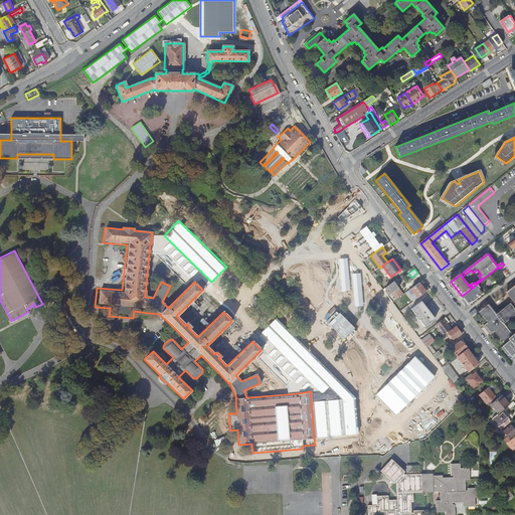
[(373,275),(376,279),(384,274),(380,270),(373,275)]
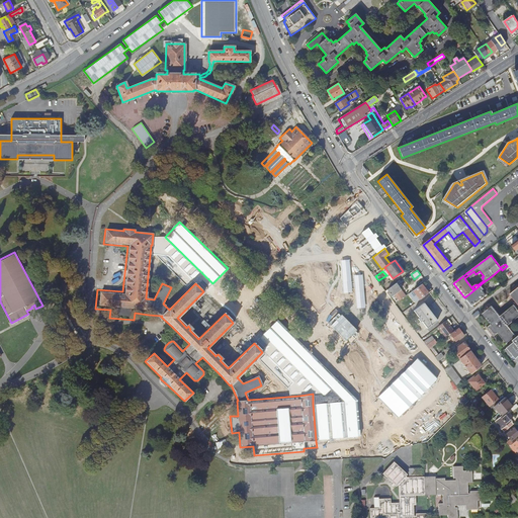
[(466,281),(476,274),(473,271),(464,278),(466,281)]
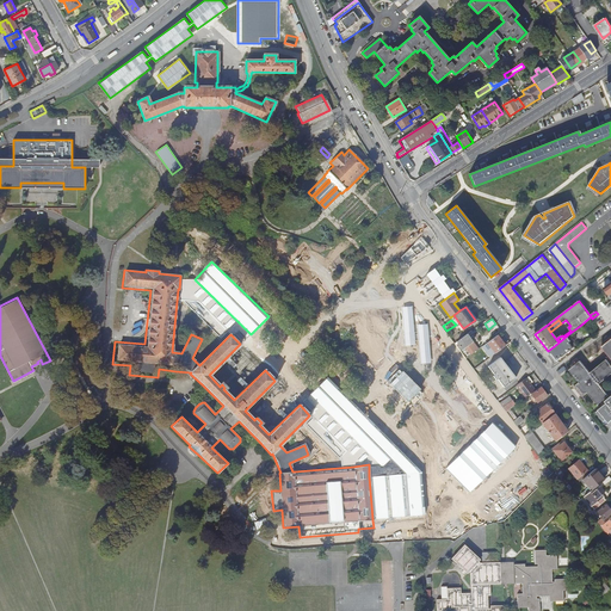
[(278,323),(270,332),(285,349),(294,340),(278,323)]
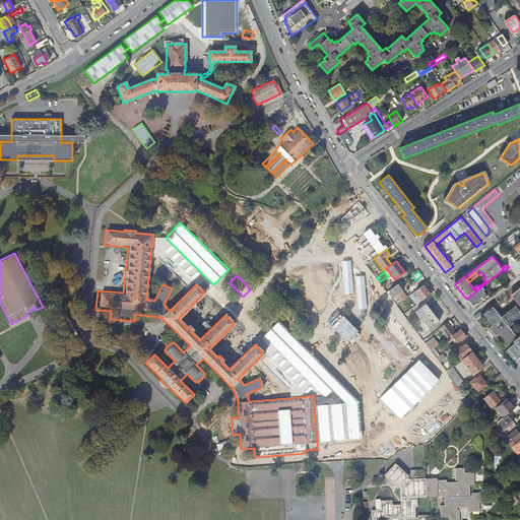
[(407,297),(397,283),(386,291),(387,293),(389,291),(393,297),(397,294),(399,295),(402,300),(407,297)]
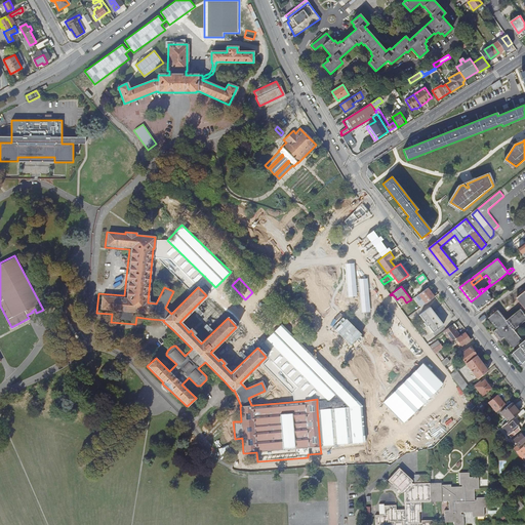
[(434,296),(427,287),(418,293),(426,303),(434,296)]
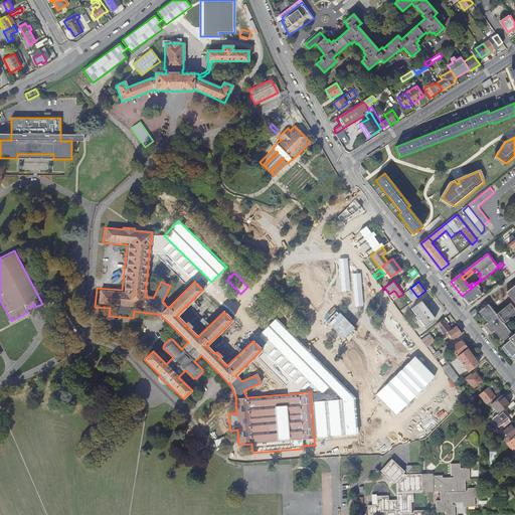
[(471,289),(462,296),(465,299),(464,300),(465,300),(465,301),(467,299),(471,305),(471,304),(484,294),(480,289),(482,288),(478,283),(472,288),(471,289)]
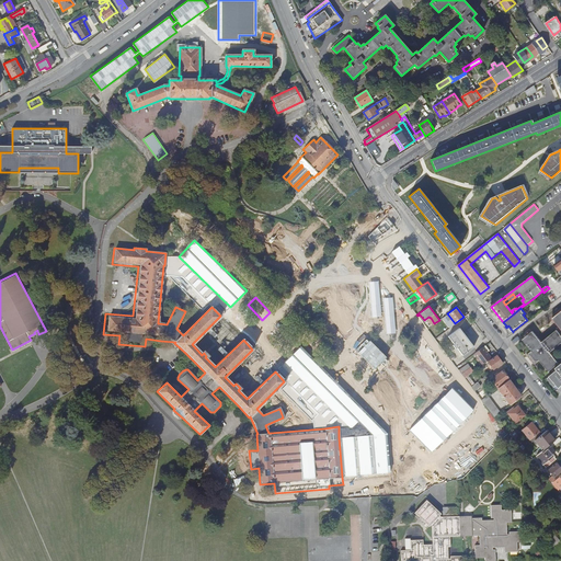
[(437,336),(431,327),(427,329),(435,339),(437,336)]
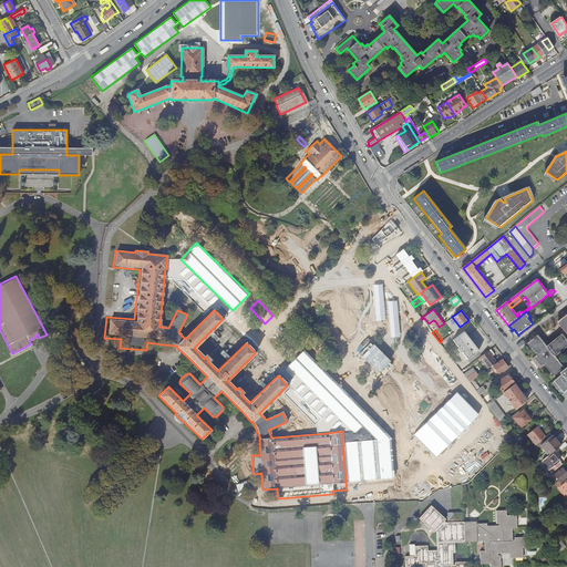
[(471,340),(464,331),(453,339),(460,347),(457,349),(459,350),(471,340)]
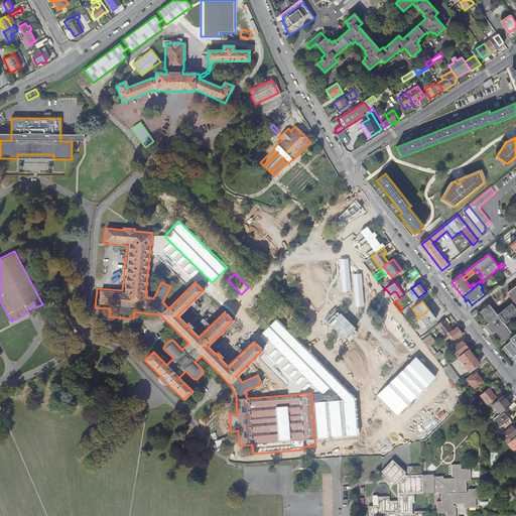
[(515,315),(515,308),(514,305),(512,303),(498,314),(490,305),(481,312),(489,323),(487,326),(488,326),(490,330),(494,334),(496,332),(505,342),(514,335),(506,325),(515,315)]
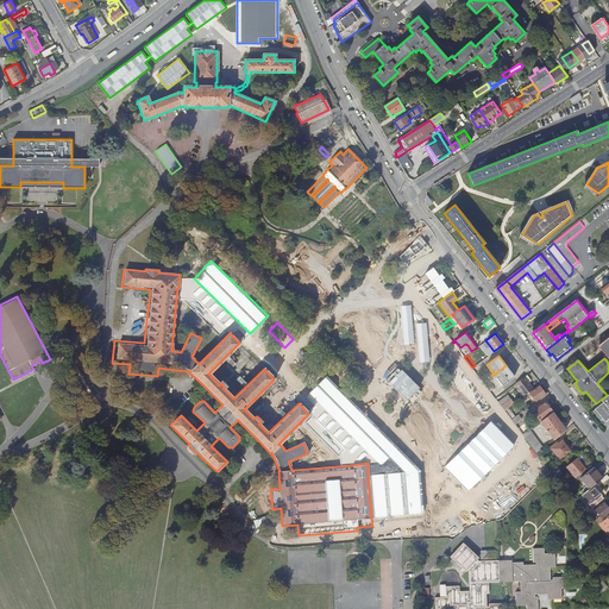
[(514,376),(506,365),(493,376),(494,377),(496,376),(502,384),(514,376)]
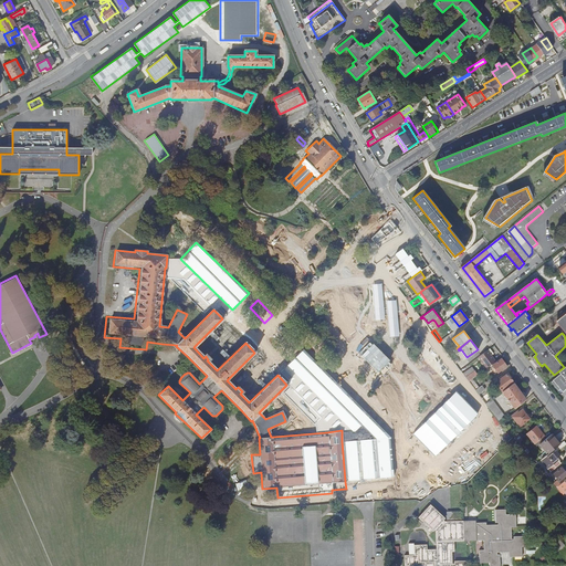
[(486,349),(478,356),(486,367),(494,360),(491,355),(486,349)]
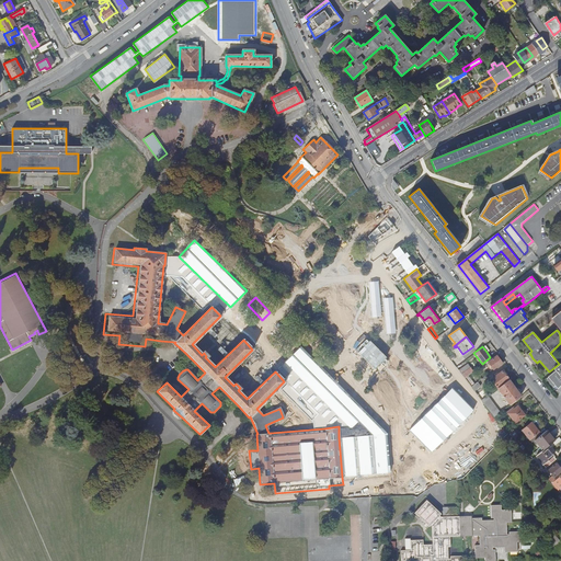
[(387,434),(300,347),(286,362),(351,426),(358,420),(374,435),(339,437),(342,477),(390,472),(387,434)]
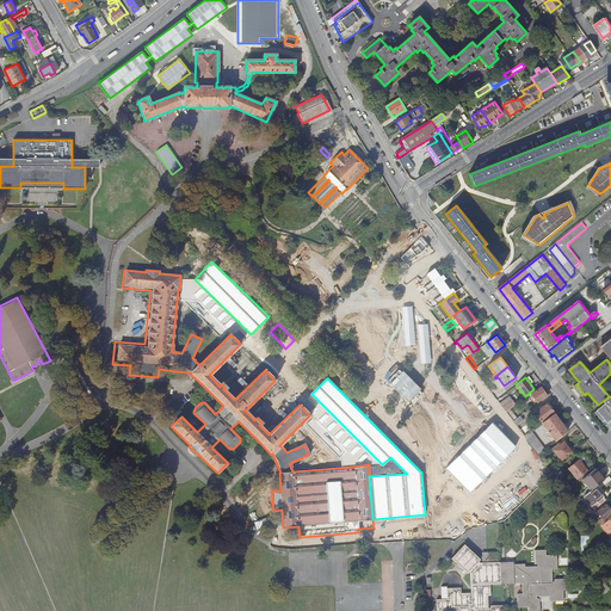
[(547,395),(541,387),(531,394),(537,402),(547,395)]
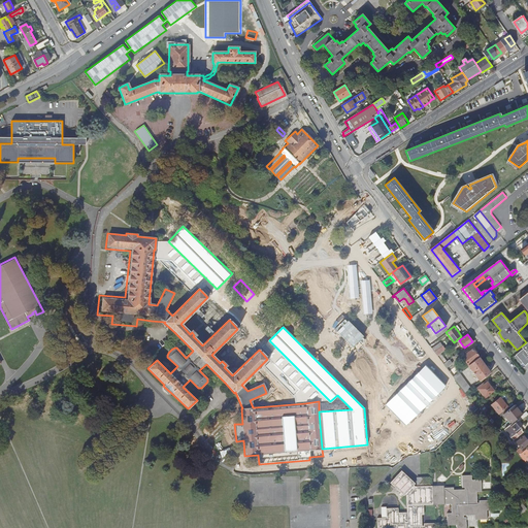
[(431,349),(434,352),(442,345),(440,342),(431,349)]
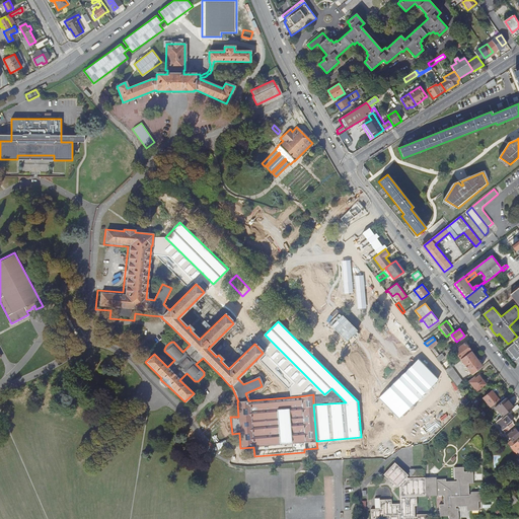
[(518,337),(514,341),(516,343),(506,351),(512,359),(515,356),(517,359),(518,357),(518,337)]
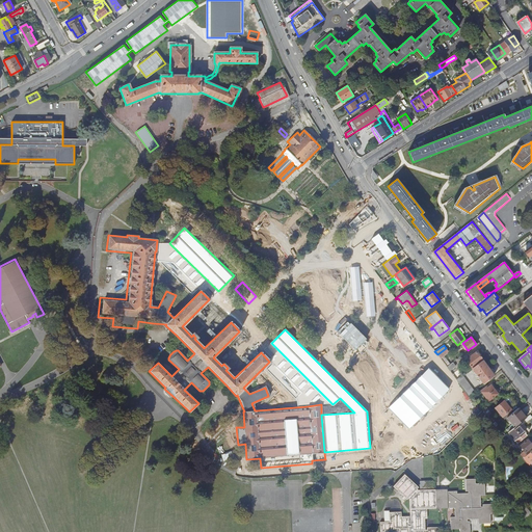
[(437,354),(440,357),(444,355),(449,351),(446,348),(437,354)]
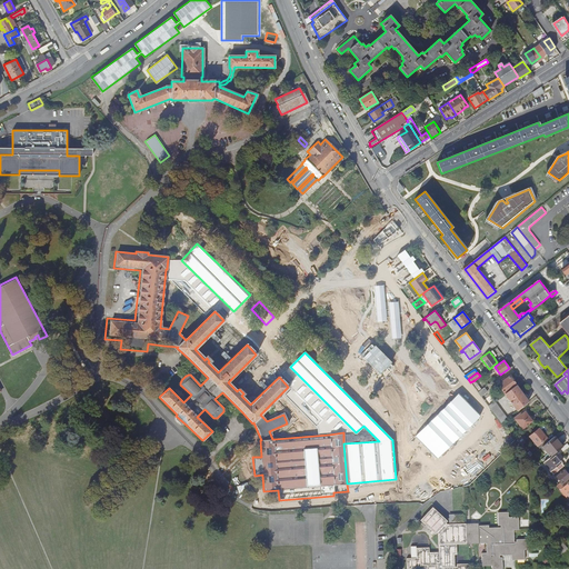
[(515,379),(511,375),(498,385),(505,393),(516,385),(512,380),(515,379)]
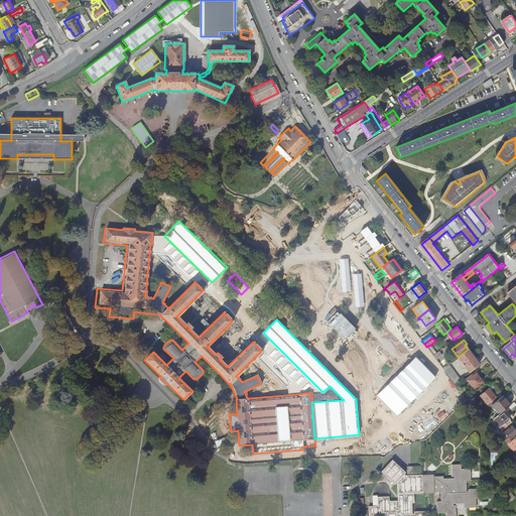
[(437,353),(430,345),(426,347),(433,356),(437,353)]
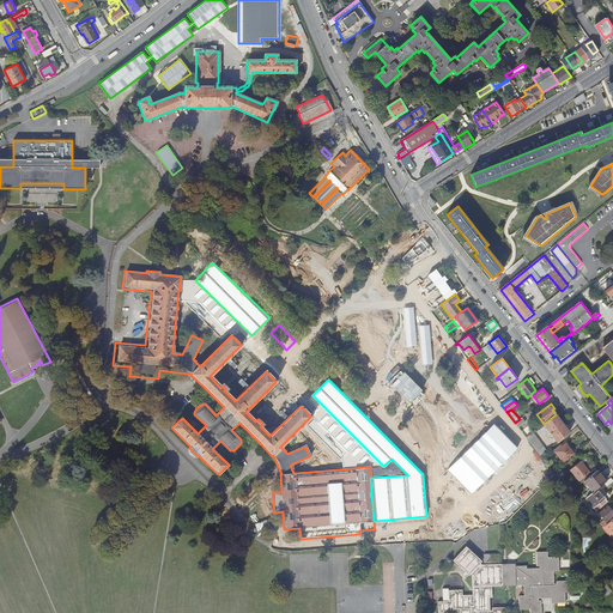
[(569,432),(556,414),(544,424),(542,424),(556,442),(569,432)]
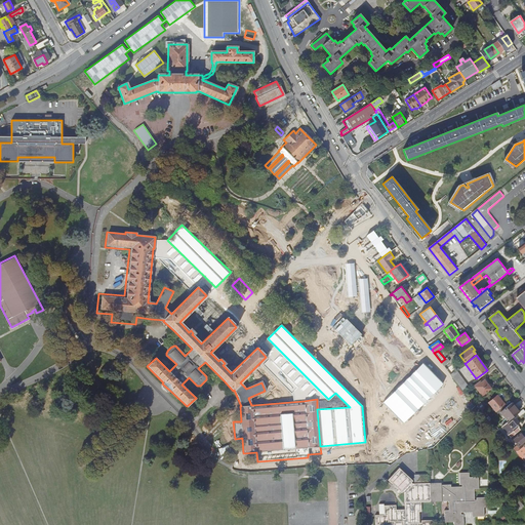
[(443,384),(422,363),(382,402),(403,423),(443,384)]
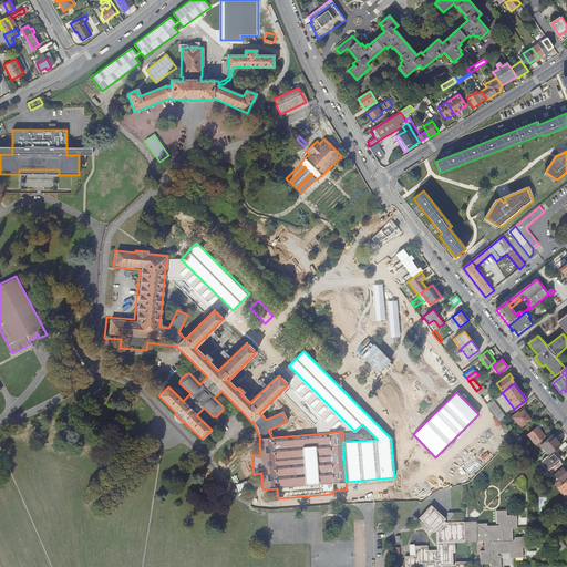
[(505,416),(493,399),(487,403),(500,420),(505,416)]
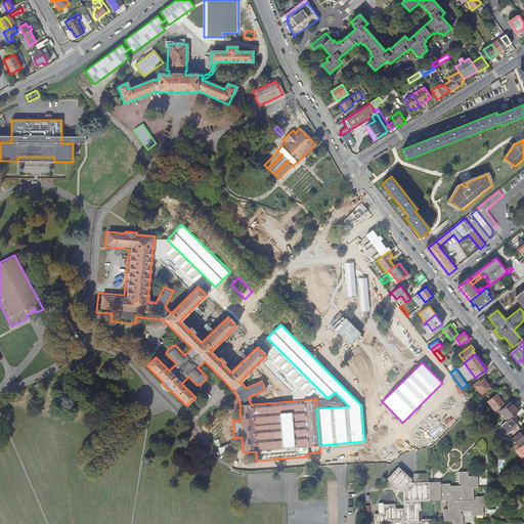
[(490,388),(483,379),(480,382),(479,380),(474,384),(481,394),(490,388)]
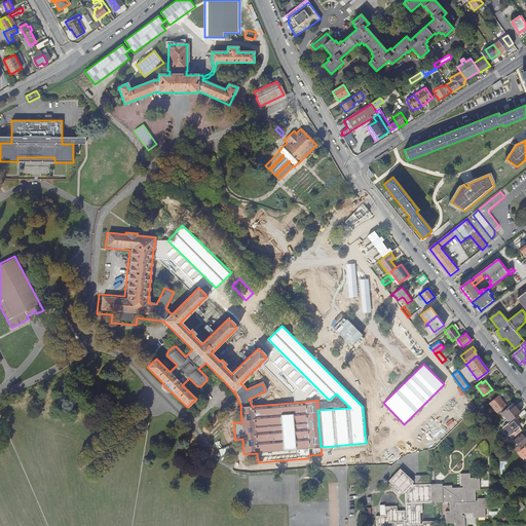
[(497,396),(489,403),(496,412),(505,405),(497,396)]
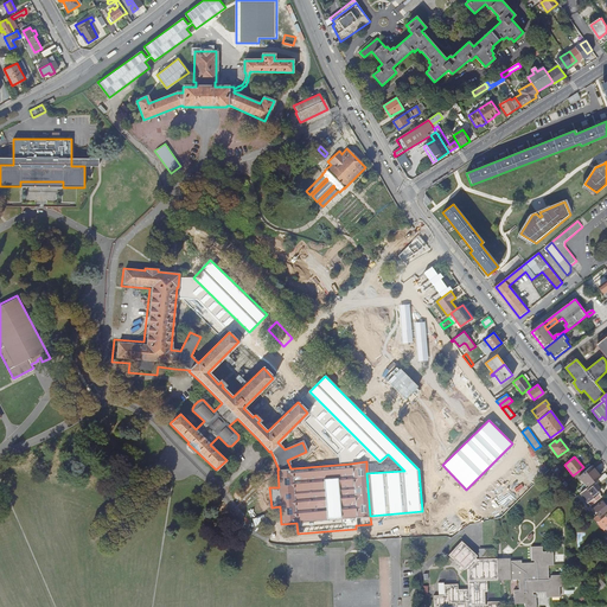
[(600,477),(590,465),(576,477),(587,487),(590,484),(596,479),(600,477)]
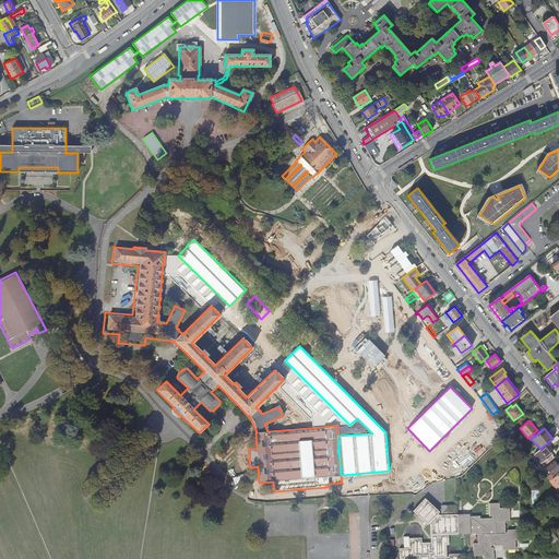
[(554,458),(544,445),(540,449),(534,454),(544,465),(554,458)]
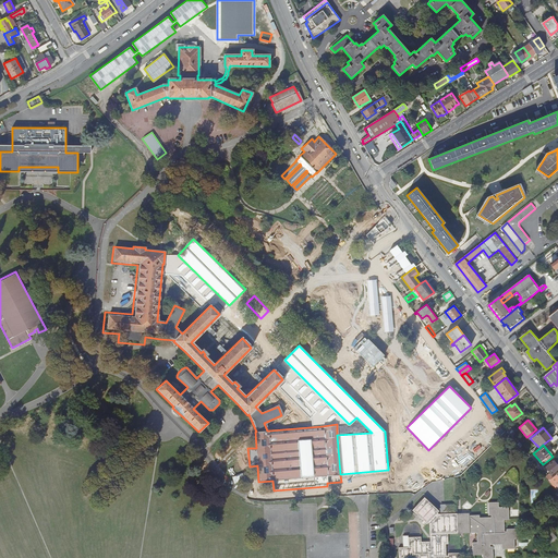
[(557,469),(557,466),(553,461),(545,468),(550,474),(557,469),(557,470),(557,469)]
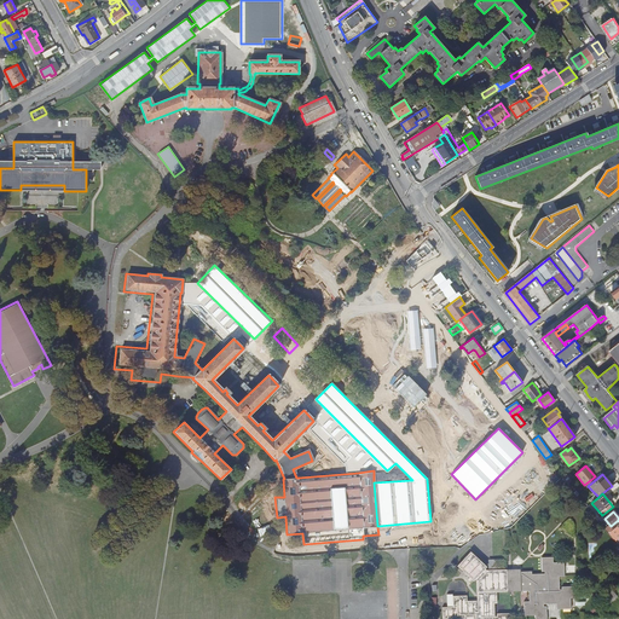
[(469,515),(472,524),(485,521),(482,513),(469,515)]
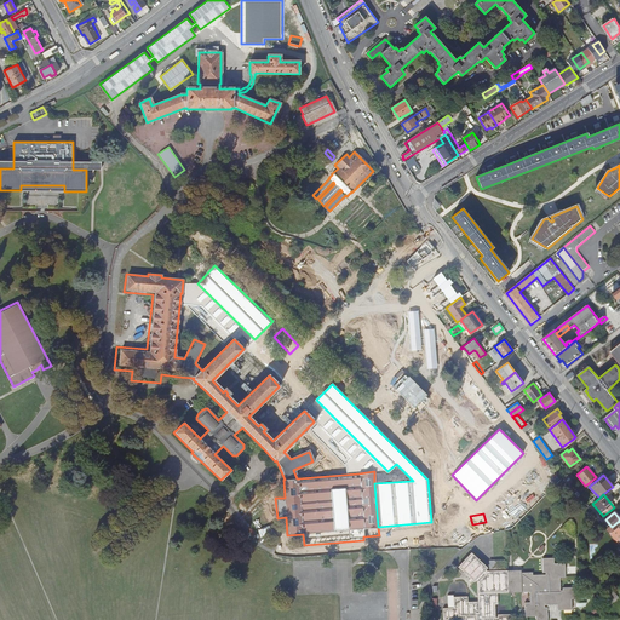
[(619,523),(613,530),(609,533),(615,541),(619,537),(619,523)]
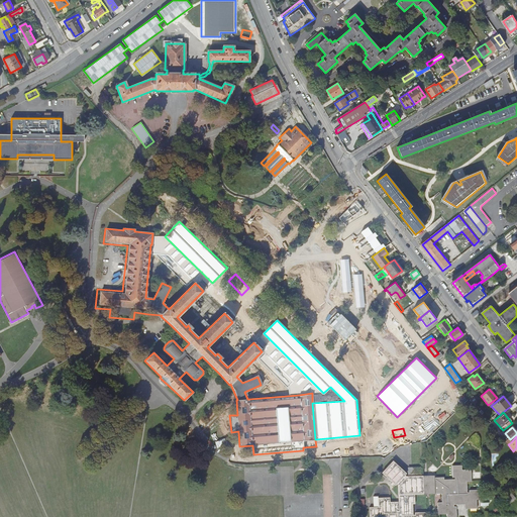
[(369,507),(369,516),(386,516),(385,514),(387,514),(387,516),(426,516),(426,512),(414,513),(414,515),(412,515),(412,504),(414,504),(414,495),(440,494),(441,502),(437,503),(437,514),(446,514),(445,516),(455,516),(455,507),(453,507),(453,505),(464,505),(464,509),(477,508),(476,500),(481,500),(480,490),(469,491),(469,492),(467,492),(467,482),(471,482),(470,470),(461,470),(461,466),(451,466),(452,478),(453,478),(454,480),(443,480),(443,478),(433,478),(433,476),(425,476),(423,476),(421,476),(406,477),(404,475),(406,474),(392,460),(381,473),(395,486),(396,484),(398,486),(398,502),(390,502),(390,498),(377,498),(378,507),(373,507),(369,507)]
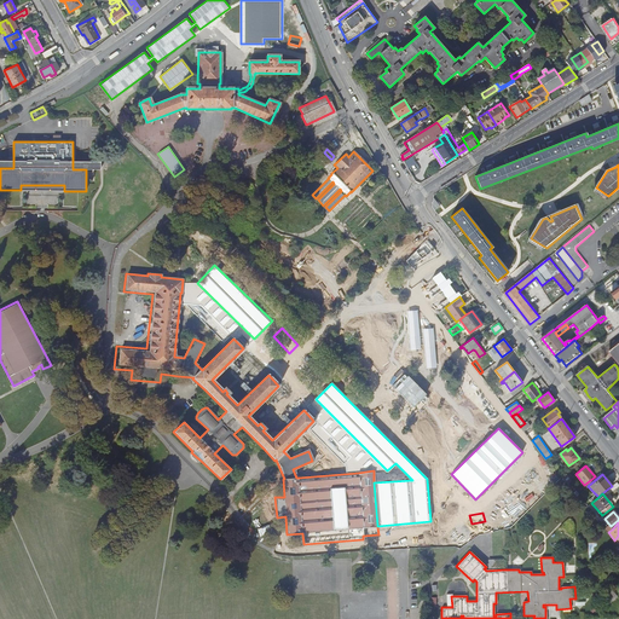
[(504,560),(487,560),(489,571),(504,570),(504,560)]
